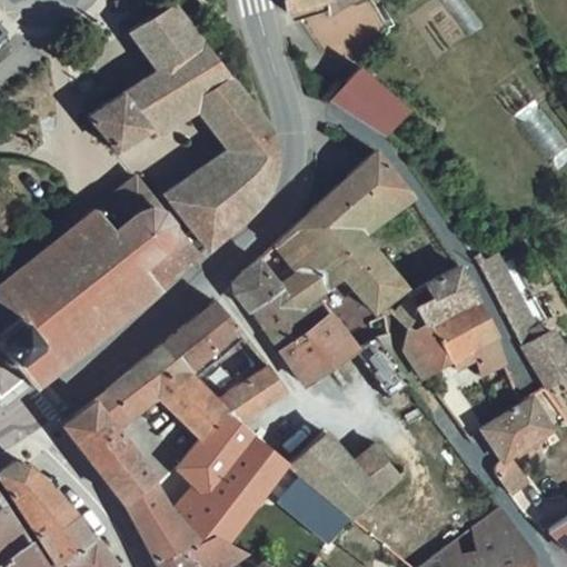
[(285,0),(288,13),(301,10),(328,2),(331,1),(330,0),(285,0)]
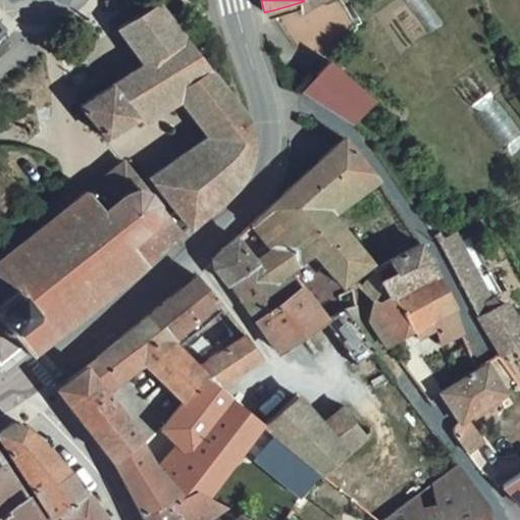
[(303,0),(304,1),(301,2),(306,12),(328,0),(303,0)]
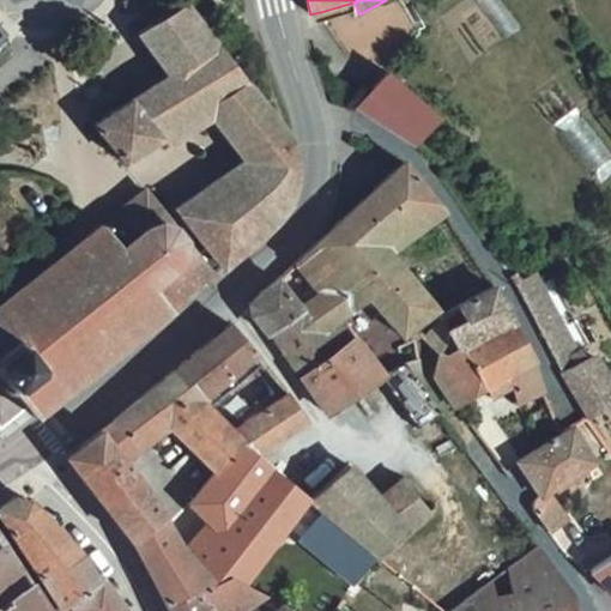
[(501,0),(475,0),(508,43),(525,30),(501,0)]
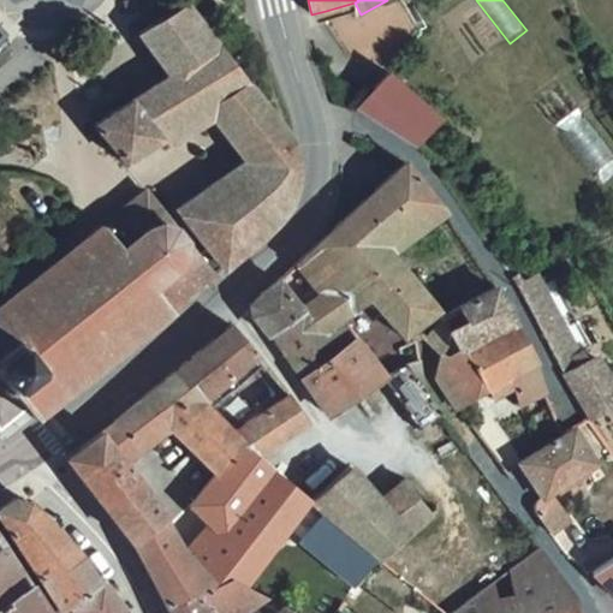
[(259,167),(295,143),(219,46),(189,6),(142,36),(170,77),(136,101),(96,129),(128,170),(143,159),(170,143),(212,115),(219,111),(259,167)]
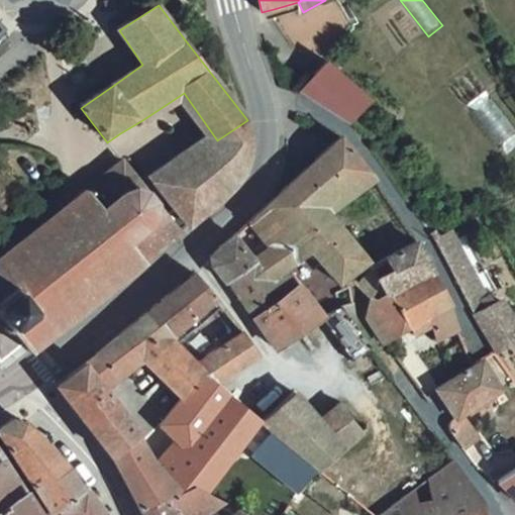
[(0,45),(10,36),(0,25),(0,45)]
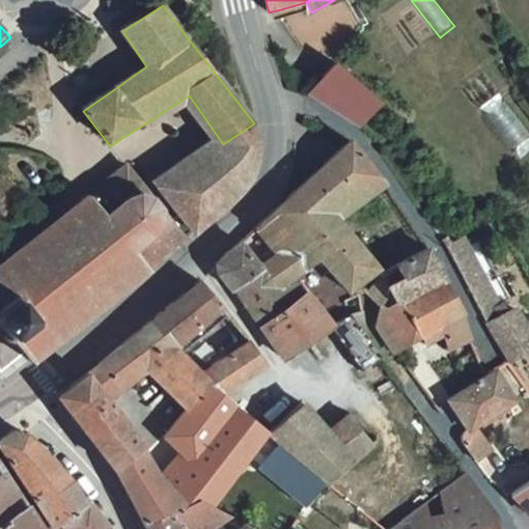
[(316,83),(310,91),(362,126),(383,102),(338,63),(335,60),(316,83)]
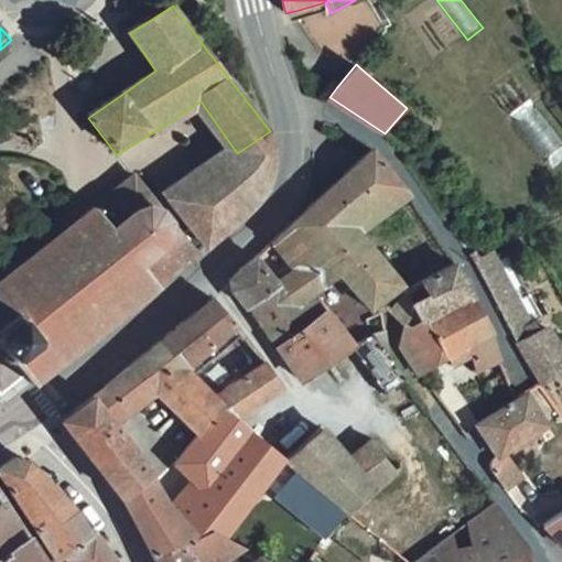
[(230,159),(237,153),(201,101),(194,106),(230,159)]
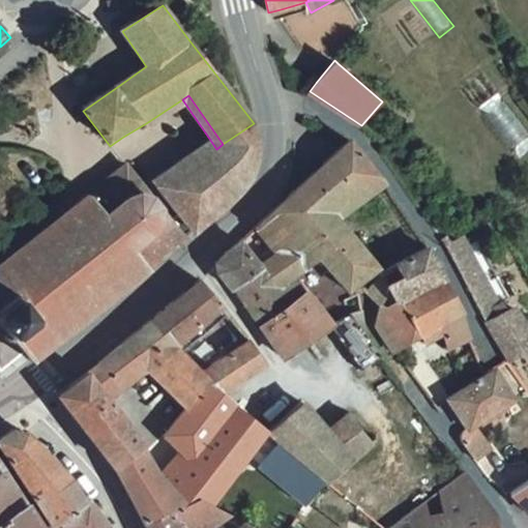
[(527,133),(506,105),(487,119),(511,152),(527,140),(527,133)]
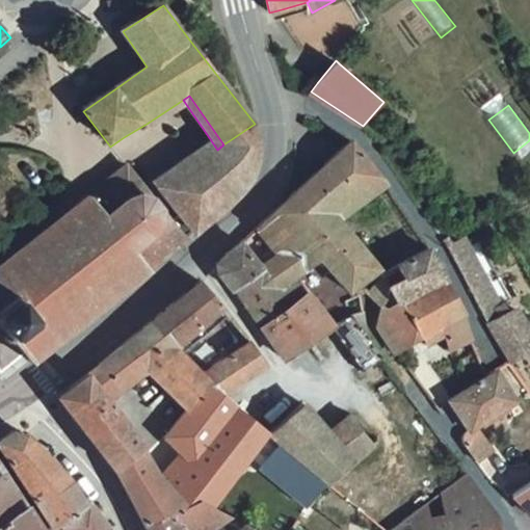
[(255,162),(255,124),(223,144),(217,150),(160,187),(194,233),(243,192),(252,181),(255,162)]
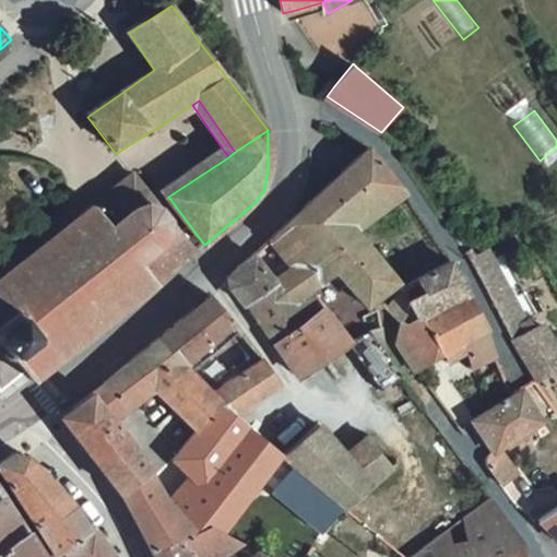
[(364,152),(269,240),(293,267),(275,282),(274,283),(294,307),(316,289),(342,270),(370,304),(375,301),(379,298),(396,284),(357,235),(350,225),(389,192),(398,203),(404,198),(401,189),(395,181),(376,156),(368,147),(364,152)]
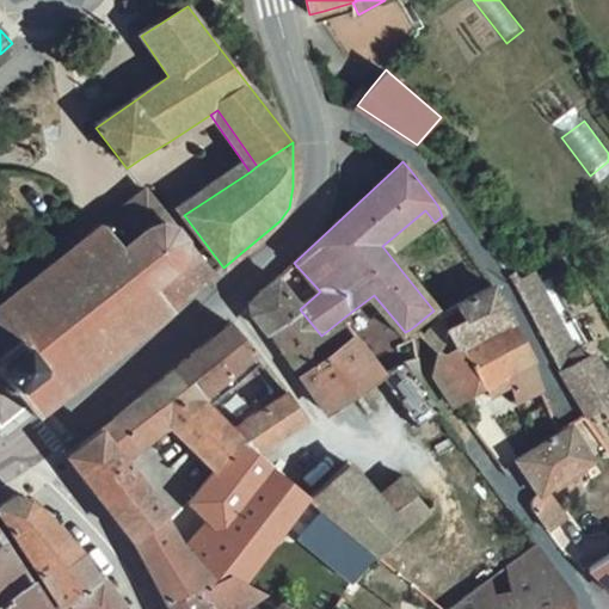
[(11,394),(31,419),(36,414),(176,303),(192,290),(209,277),(176,235),(165,222),(142,194),(108,220),(0,306),(0,379),(8,389),(4,394),(6,398),(11,394)]
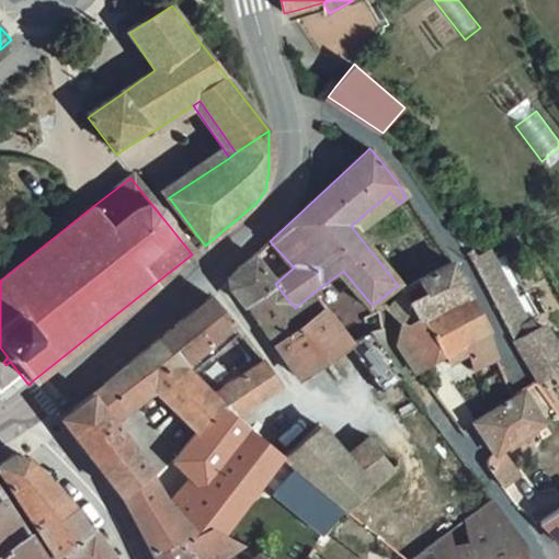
[(351,226),(358,236),(399,204),(390,193),(351,226)]
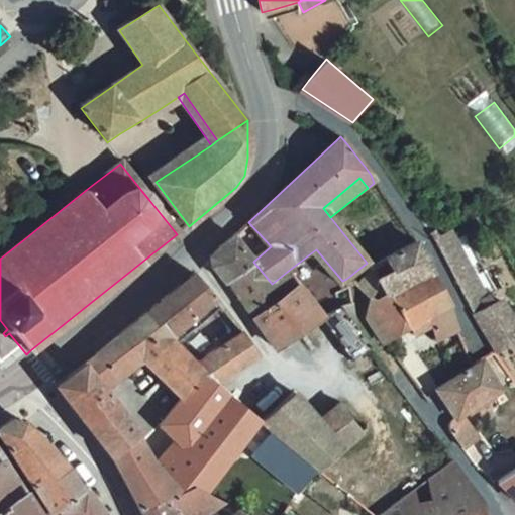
[(436,230),(429,234),(432,238),(432,240),(439,236),(436,230)]
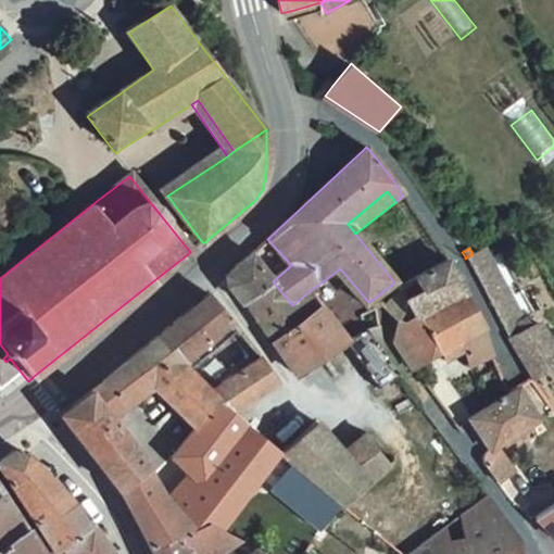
[(473,254),(465,259),(479,281),(503,324),(515,342),(528,365),(534,377),(553,367),(553,364),(531,328),(530,329),(524,332),(517,322),(524,318),(482,250),(473,254)]
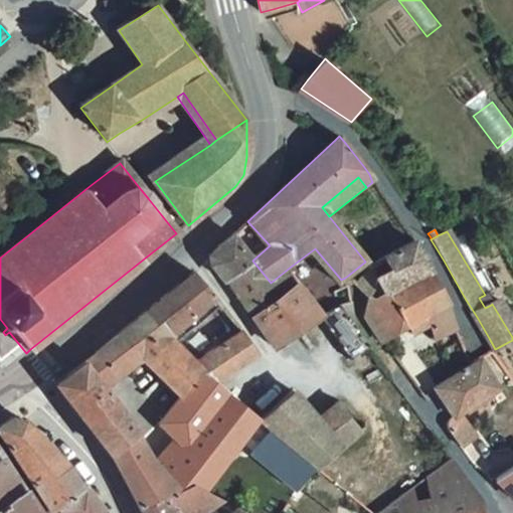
[(245,305),(275,342),(277,347),(324,314),(291,267),(271,283),(252,261),(253,260),(232,235),(210,254),(210,270),(227,288),(231,285),(245,305)]
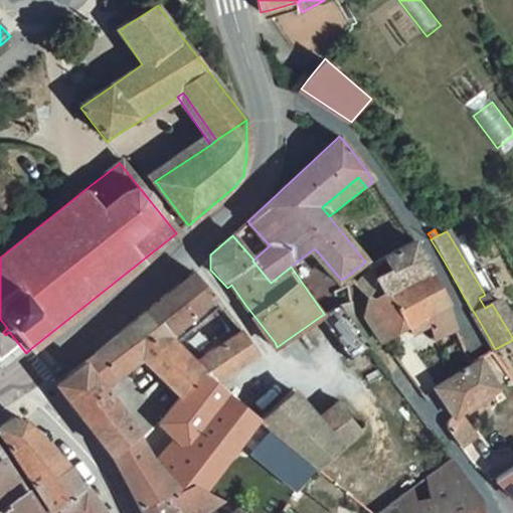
[(398,291),(433,271),(428,263),(419,249),(414,243),(387,259),(376,286),(390,307),(391,307),(401,302),(398,291)]
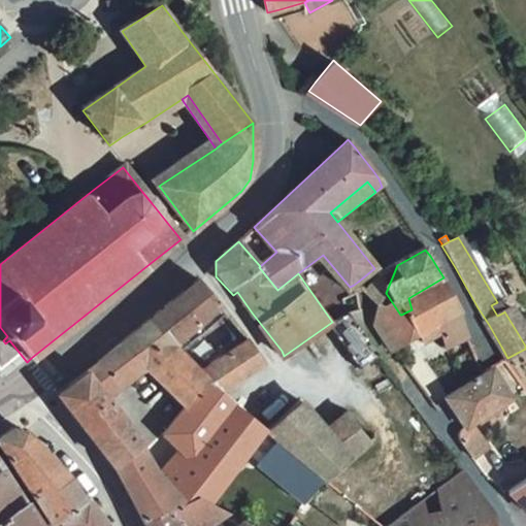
[(381,274),(365,289),(375,305),(386,293),(397,265),(386,271),(381,274)]
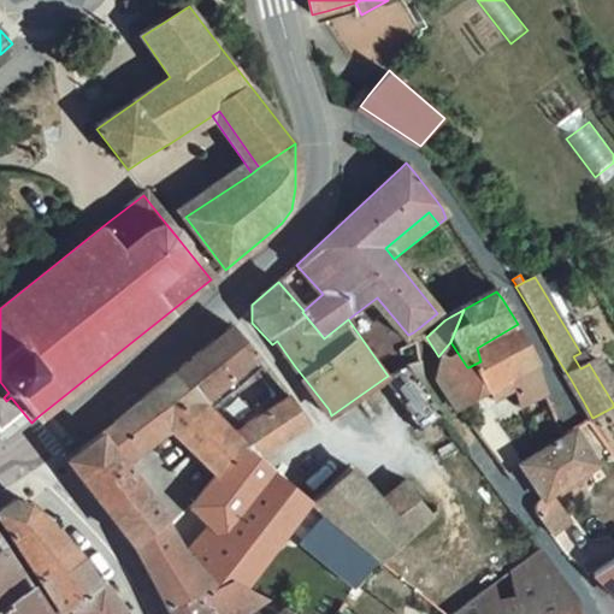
[(236,373),(258,354),(232,323),(208,342),(236,373)]
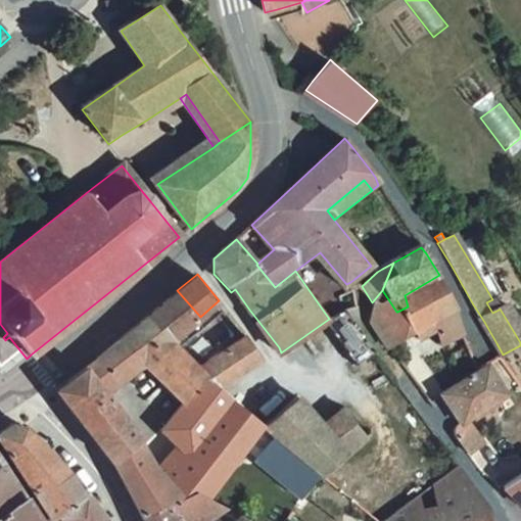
[(395,312),(372,318),(372,320),(372,324),(373,328),(375,331),(390,349),(414,335),(432,325),(436,334),(442,346),(467,333),(463,321),(461,311),(456,302),(442,282),(439,275),(405,295),(408,306),(397,312),(396,312),(395,312)]
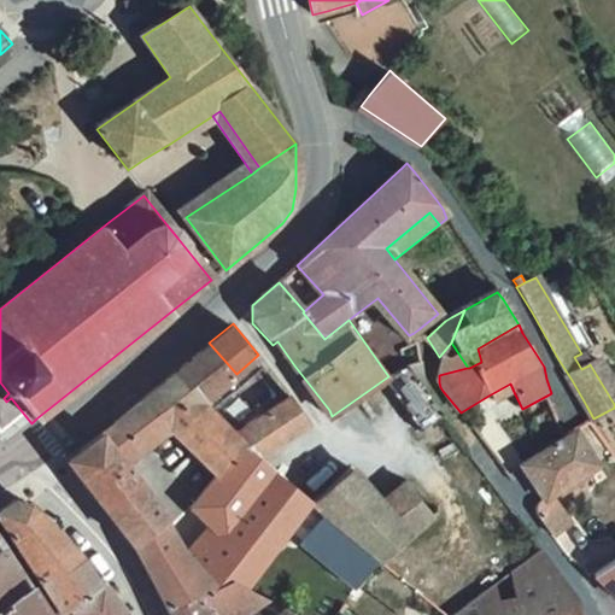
[(209,343),(174,372),(204,400),(236,374),(209,343)]
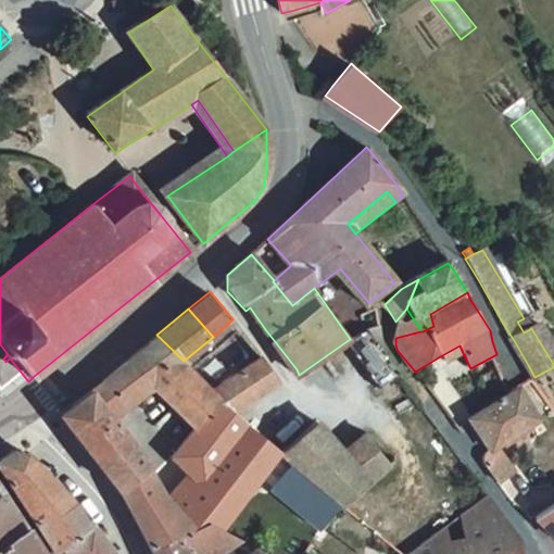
[(395,334),(395,338),(420,331),(422,331),(406,309),(395,322),(397,324),(395,334)]
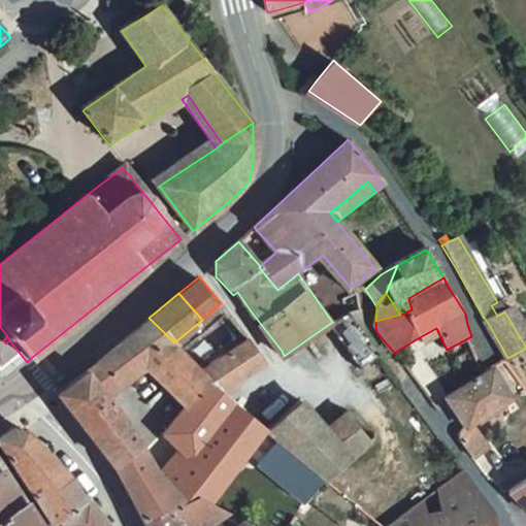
[(350,315),(362,311),(361,297),(360,295),(348,298),(350,315)]
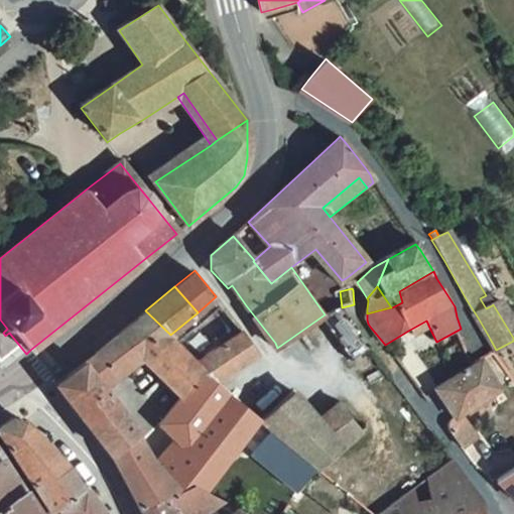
[(486,295),(480,298),(486,308),(492,305),(486,295)]
